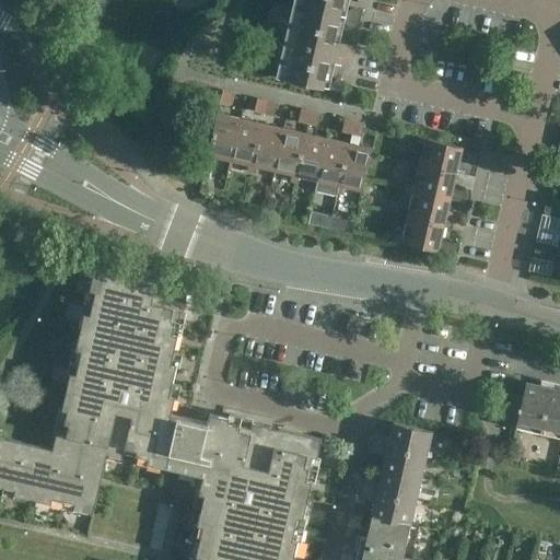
[(293,0),(293,4),(340,15),(346,16),(360,20),(362,10),(353,8),(347,12),(349,0),(293,0)]
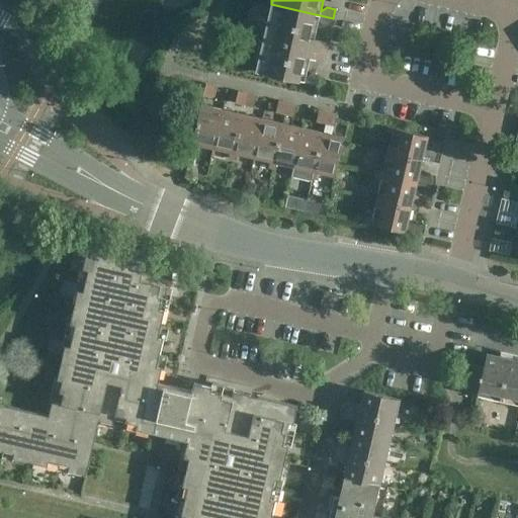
[(271,4),(255,71),(318,85),(320,75),(312,73),(306,77),(310,57),(325,61),(329,42),(315,39),(319,19),(323,25),(331,27),(333,18),(320,15),(315,14),(271,4)]
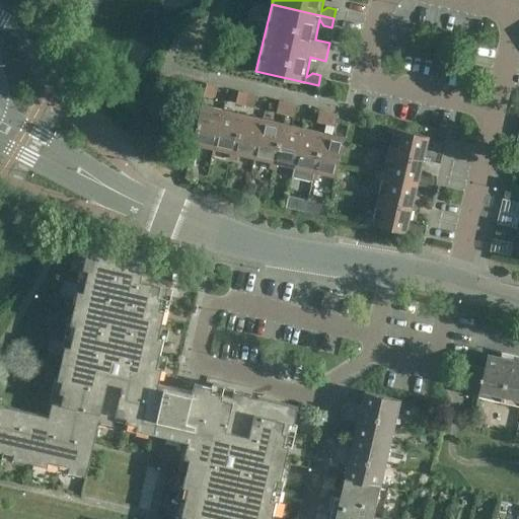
[(214,97),(216,87),(207,84),(204,95),(214,97)]
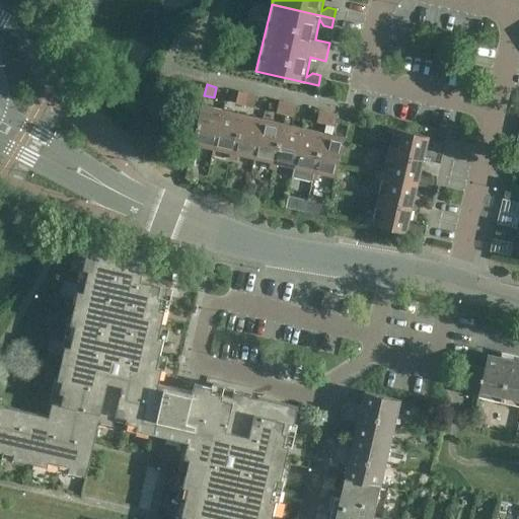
[(245,105),(248,94),(239,92),(236,103),(245,105)]
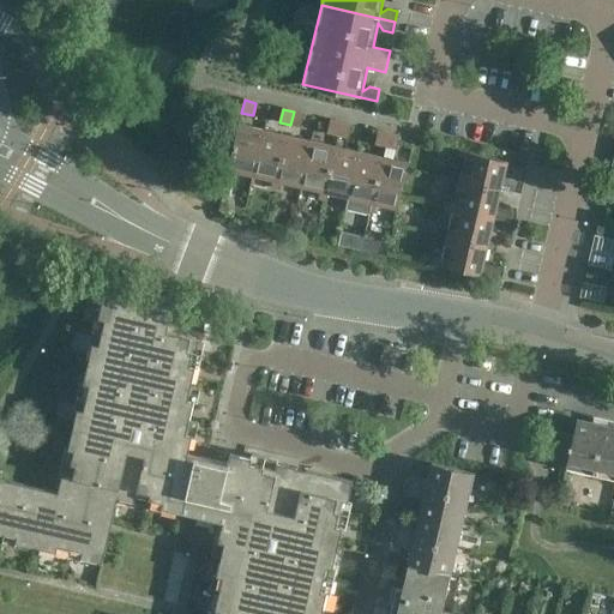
[(301,127),(305,114),(294,112),(290,125),(301,127)]
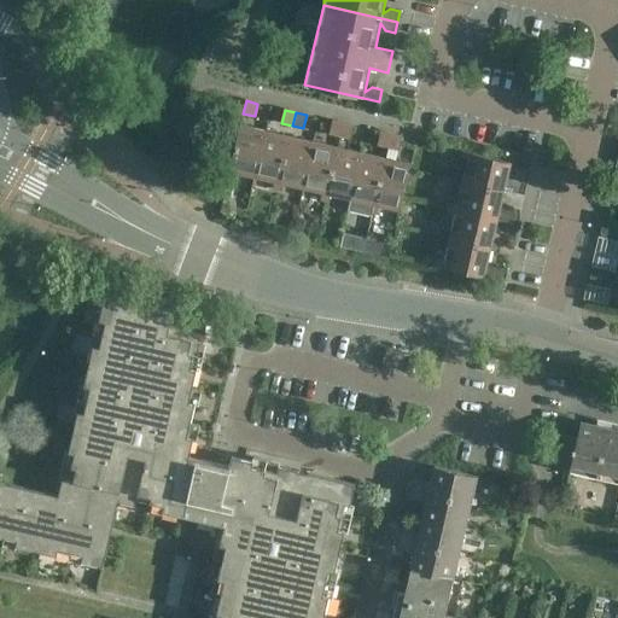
[(340,136),(344,123),(333,121),(330,134),(340,136)]
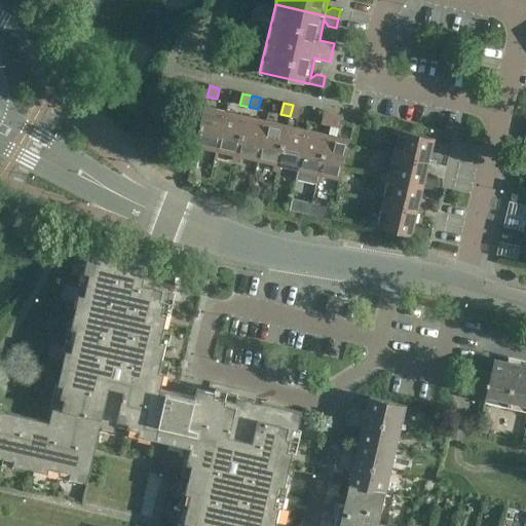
[(299,118),(301,107),(293,105),(290,116),(299,118)]
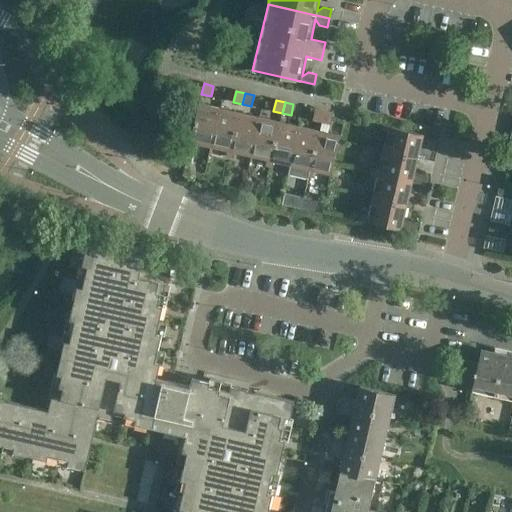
[(211,146),(220,108),(199,103),(189,148),(194,149),(195,143),(211,146)]
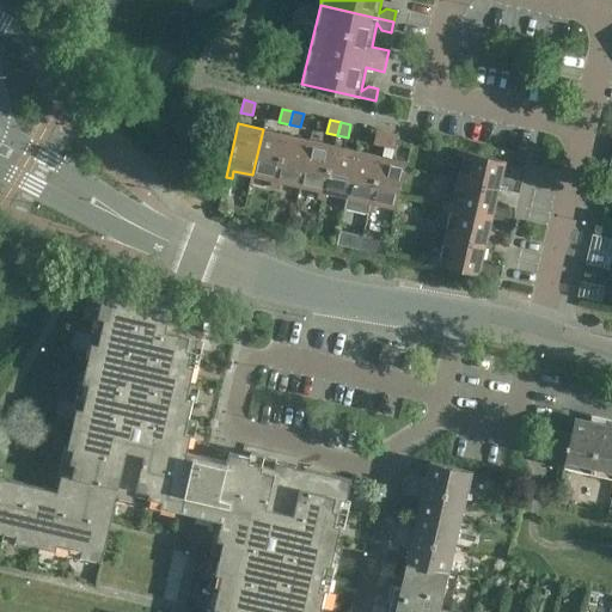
[(275,188),(287,134),(263,129),(252,175),(271,179),(270,187),(275,188)]
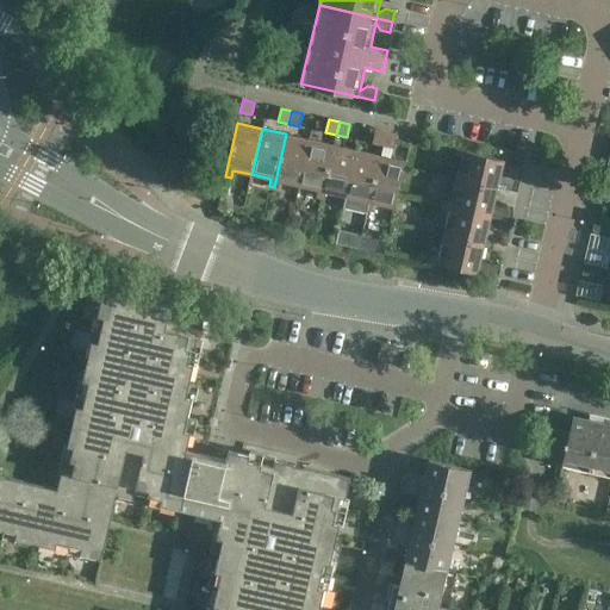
[(384,145),(386,132),(375,130),(373,143),(384,145)]
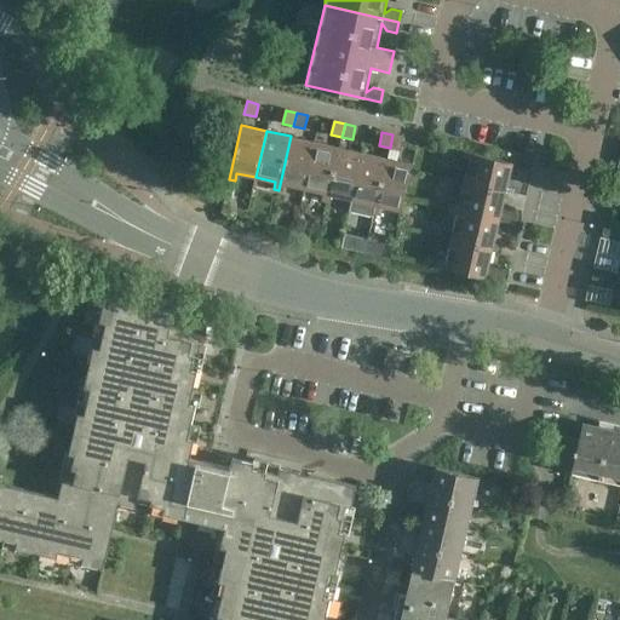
[(401,151),(403,138),(392,135),(390,148),(401,151)]
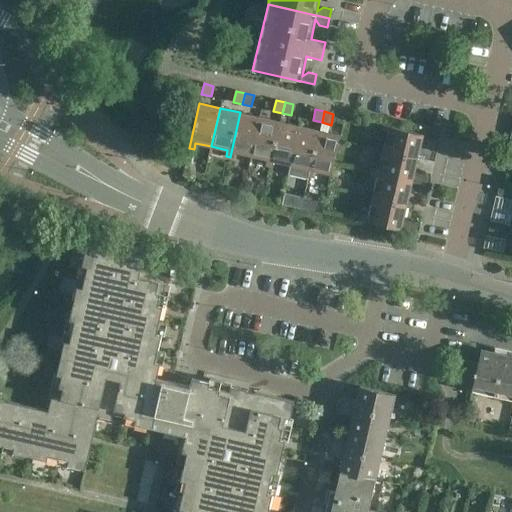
[(251,156),(260,117),(240,112),(230,157),(233,158),(235,152),(251,156)]
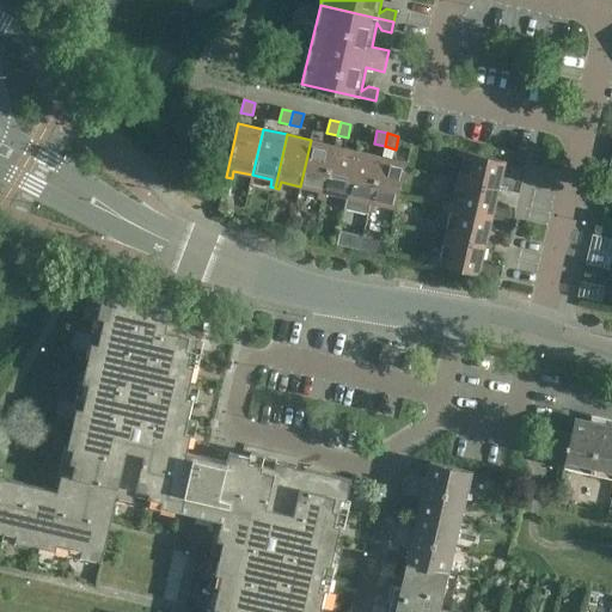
[(322,199),(335,146),(311,140),(300,187),(319,190),(318,199),(322,199)]
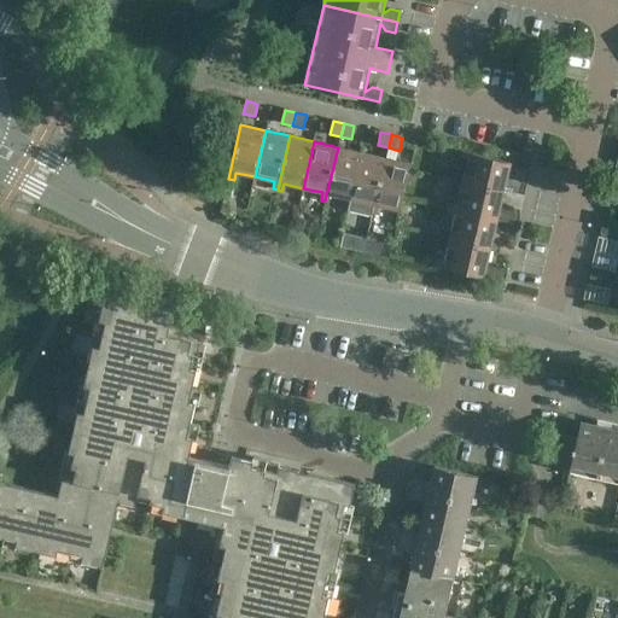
[(351,199),(362,153),(338,147),(325,200),(330,202),(331,194),(351,199)]
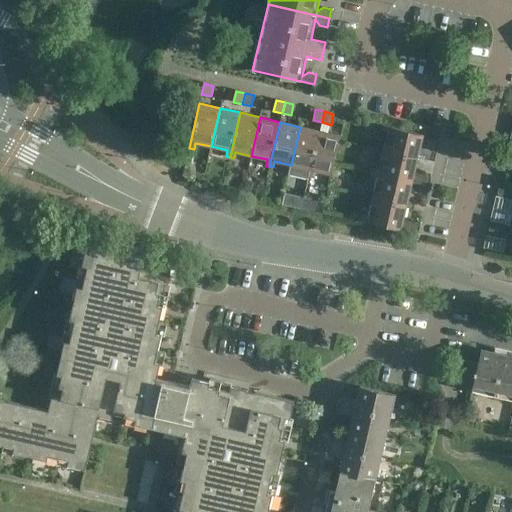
[(440,139),(422,134),(382,125),(381,130),(388,131),(383,151),(417,158),(420,144),(437,148),(440,139)]
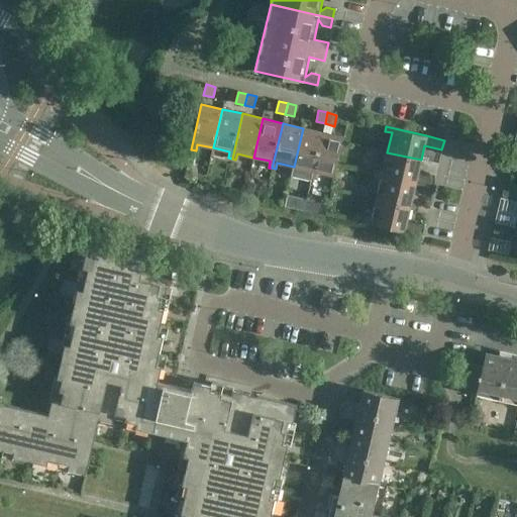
[(312,178),(322,132),(303,128),(294,167),(310,171),(308,177),(312,178)]
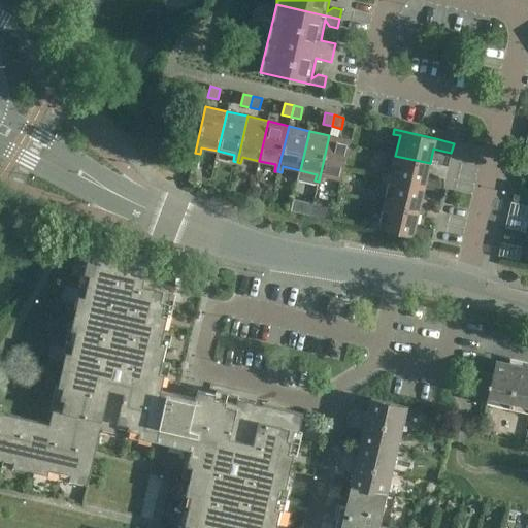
[(351,140),(329,135),(319,182),(323,182),(324,175),(341,179),(351,140)]
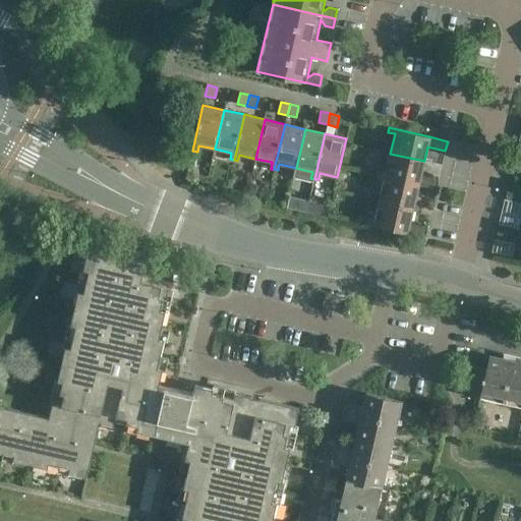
[(420,176),(424,161),(390,154),(386,173),(379,172),(379,175),(437,189),(439,180),(420,176)]
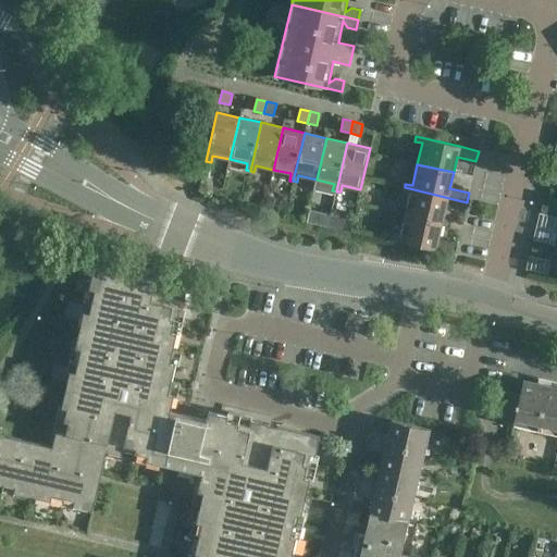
[(465,212),(467,202),(405,187),(404,193),(410,194),(405,215),(442,224),(445,208),(465,212)]
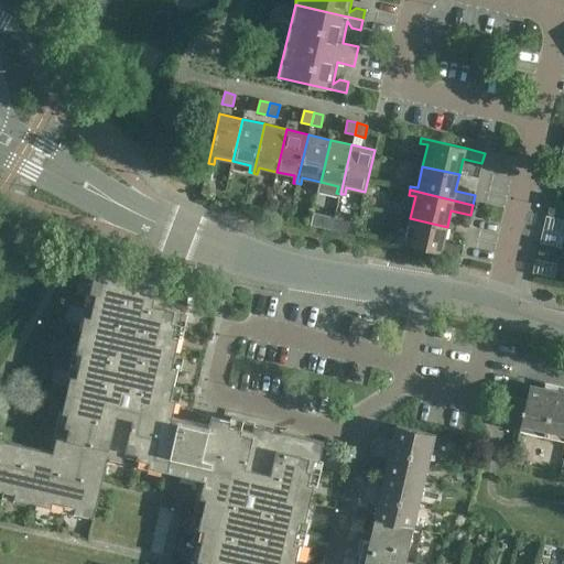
[(563,203),(553,201),(550,203),(549,203),(548,208),(563,212),(563,210),(563,203)]
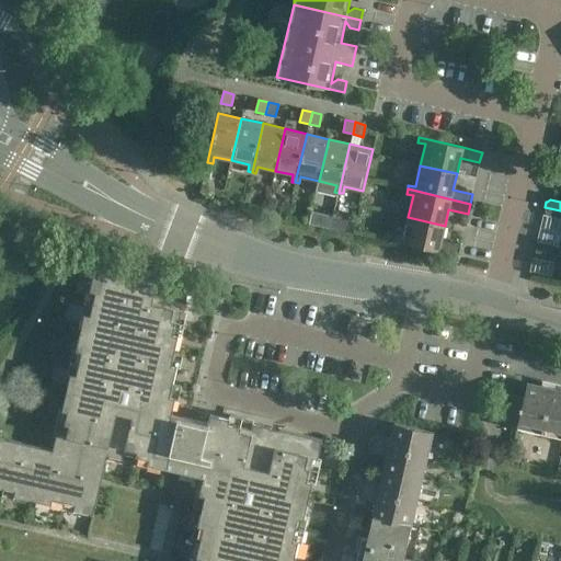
[(559,218),(560,210),(545,207),(544,213),(546,215),(559,218)]
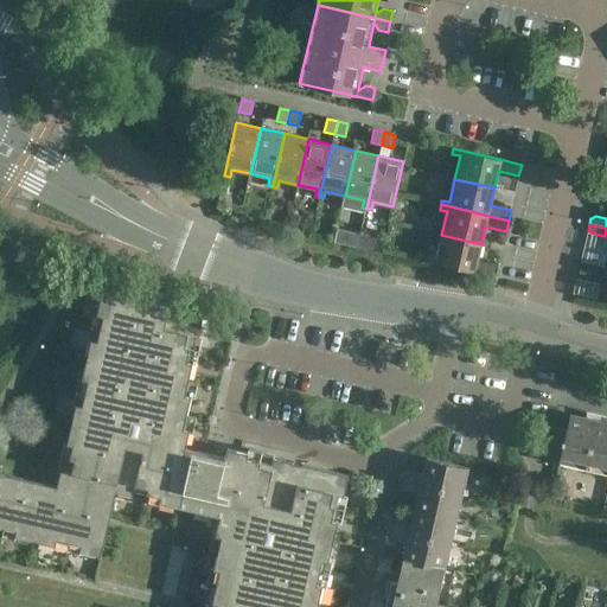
[(359,235),(356,248),(374,251),(377,238),(359,235)]
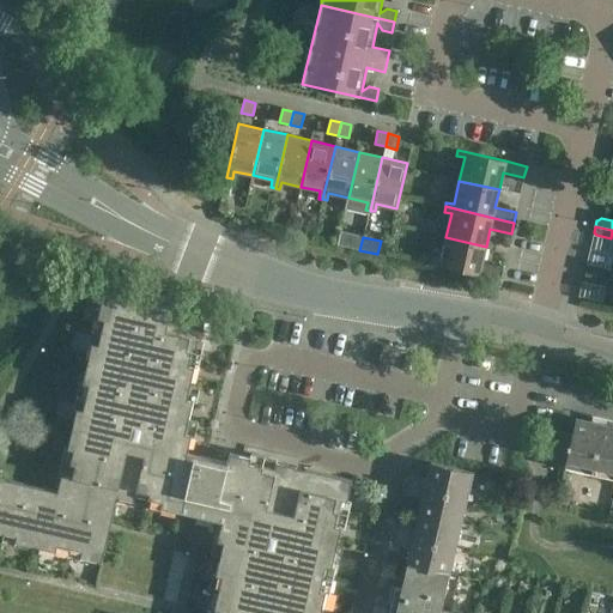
[(483,263),(486,247),(445,237),(441,260),(434,258),(432,263),(501,280),(503,268),(483,263)]
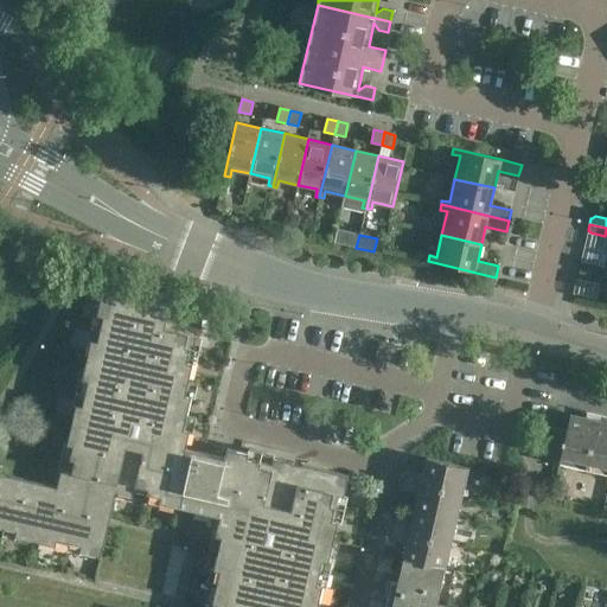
[(583,263),(580,266),(579,270),(596,275),(598,267),(583,263)]
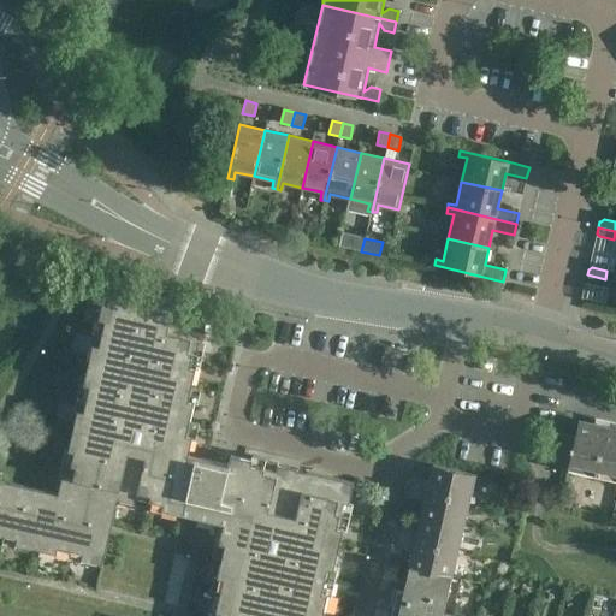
[(603,288),(605,279),(587,274),(586,280),(588,284),(603,288)]
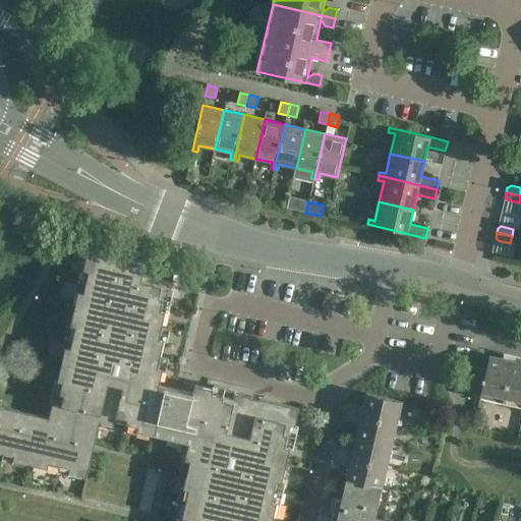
[(273,520),(278,503),(273,502),(277,480),(283,481),(290,447),(285,446),(290,424),(295,426),(299,408),(259,399),(258,400),(252,398),(252,397),(234,393),(233,398),(213,394),(214,388),(212,388),(211,393),(205,392),(204,395),(160,385),(163,368),(158,367),(165,340),(159,338),(166,310),(161,309),(166,288),(171,289),(175,272),(89,251),(84,270),(90,271),(84,292),(79,290),(71,325),(76,327),(71,347),(66,346),(58,381),(64,382),(59,403),(54,402),(50,417),(0,406),(0,452),(14,455),(13,461),(48,469),(49,463),(69,468),(68,473),(87,477),(100,422),(116,426),(117,421),(138,425),(137,430),(189,443),(185,459),(190,461),(184,488),(189,489),(183,517),(188,518),(187,520),(273,520)]
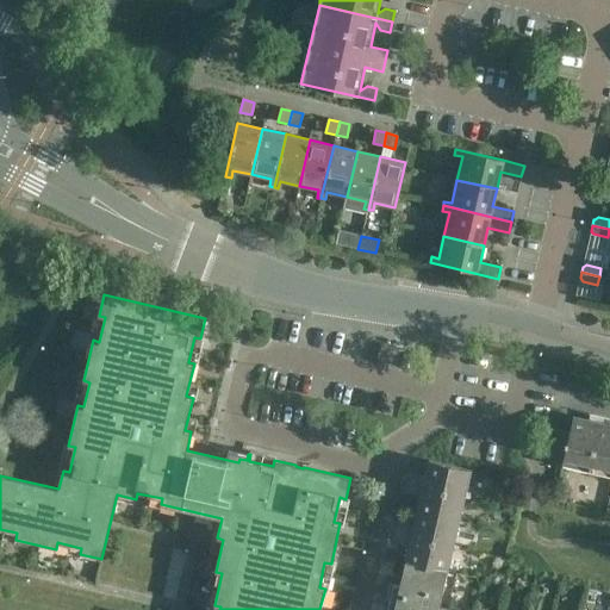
[(609,479),(609,483),(609,481),(609,425),(573,417),(570,433),(555,429),(547,464),(609,478),(609,479)]
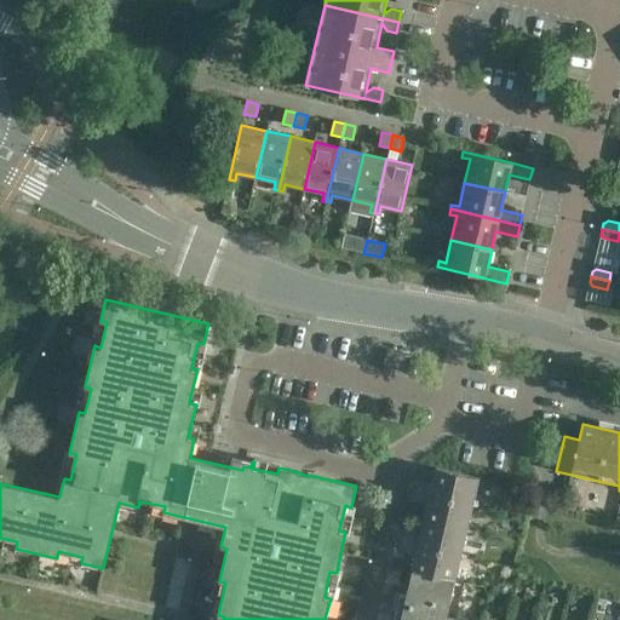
[(413,481),(411,491),(477,505),(477,504),(472,503),(478,478),(436,469),(431,491),(428,489),(424,483),(413,481)]
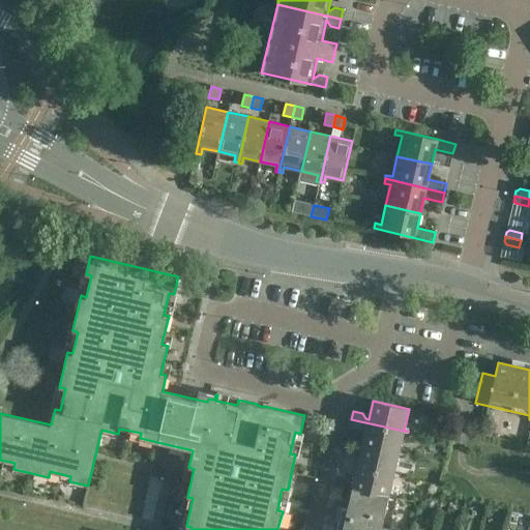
[(407,434),(408,432),(351,419),(349,428),(358,430),(363,427),(366,428),(362,444),(399,452),(403,433),(407,434)]
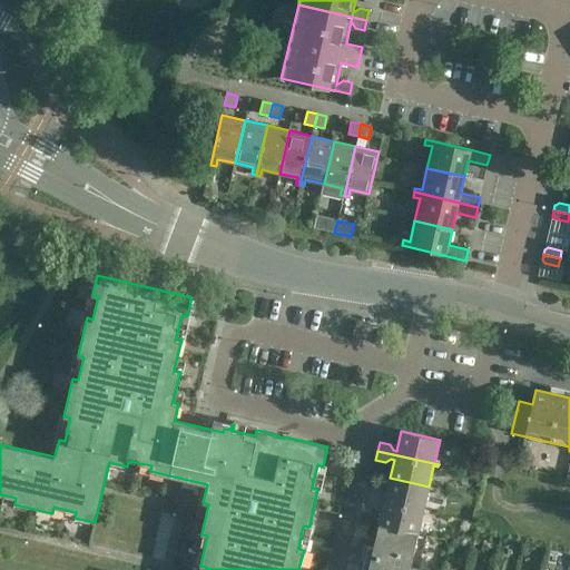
[(423,509),(429,487),(390,478),(385,497),(382,497),(379,491),(369,489),(367,498),(428,511),(428,510),(423,509)]
